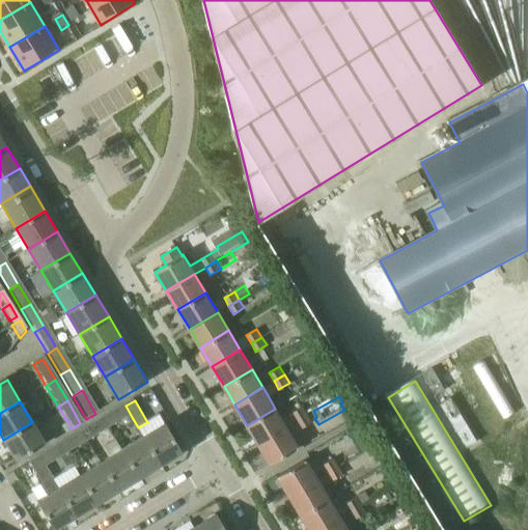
[(126,406),(105,419),(111,429),(132,417),(126,406)]
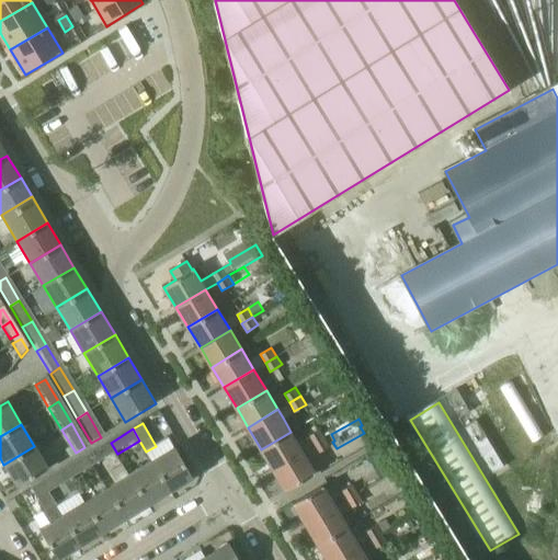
[(320,429),(309,436),(315,444),(326,437),(320,429)]
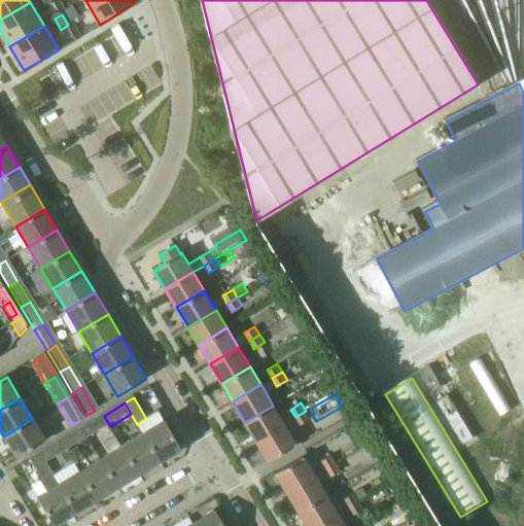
[(273,406),(245,422),(256,441),(284,424),(279,416),(273,406)]
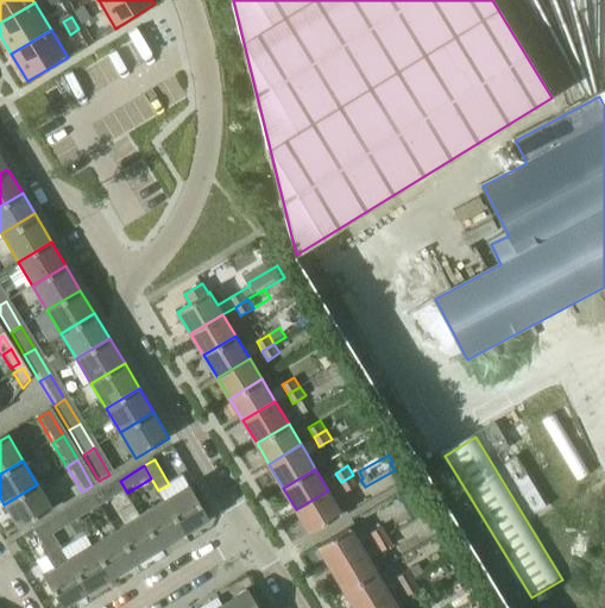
[(353,475),(341,482),(346,491),(358,484),(353,475)]
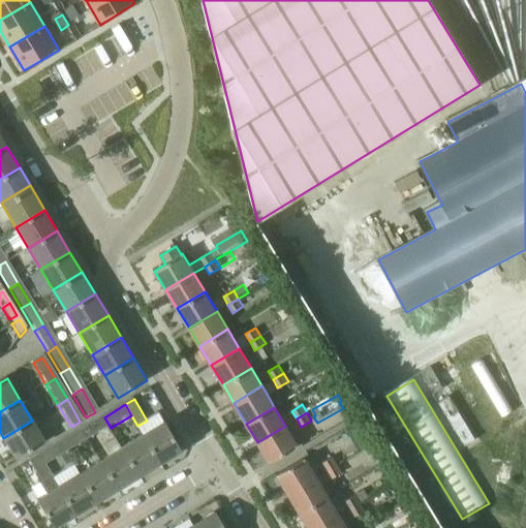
[(104,417),(83,430),(89,440),(111,428),(104,417)]
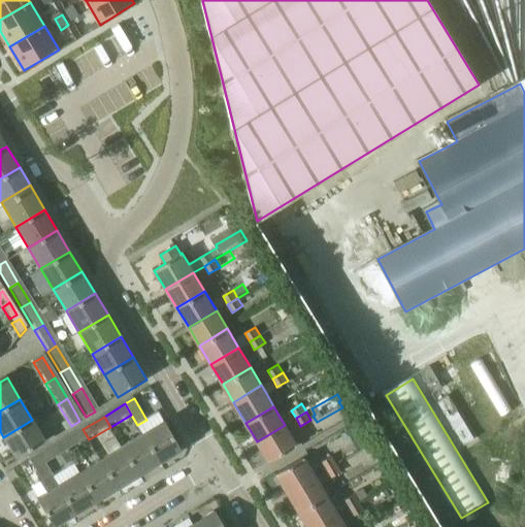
[(45,441),(32,420),(3,437),(17,459),(45,441)]
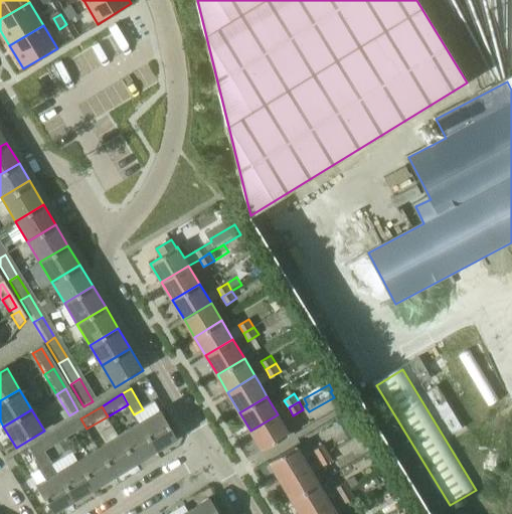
[(140,424),(157,453),(178,440),(161,411),(140,424)]
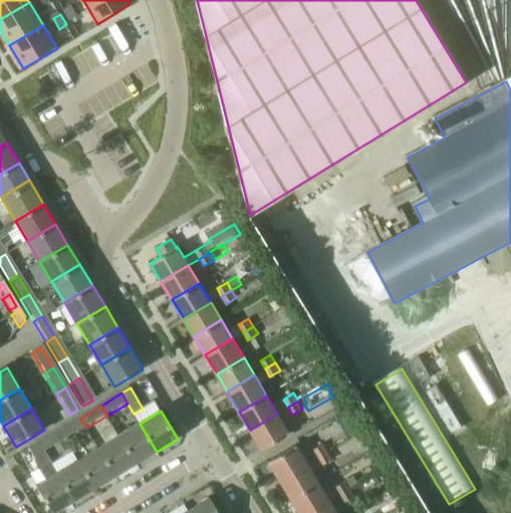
[(277,414),(250,430),(262,450),(289,434),(282,421),(277,414)]
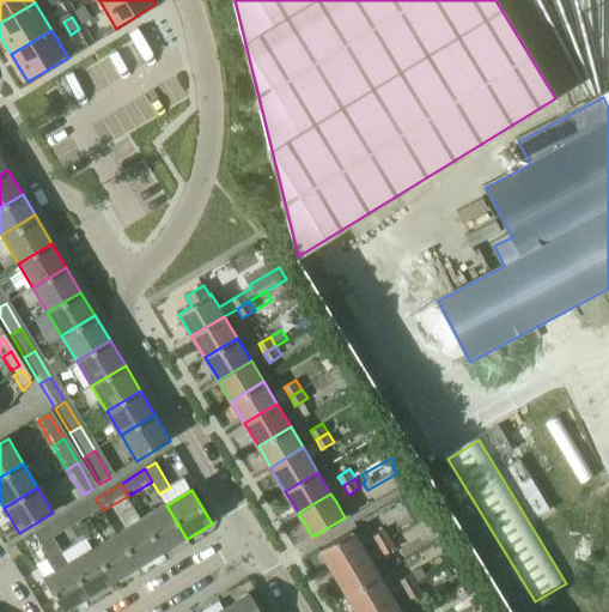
[(96,498),(71,514),(78,526),(103,510),(96,498)]
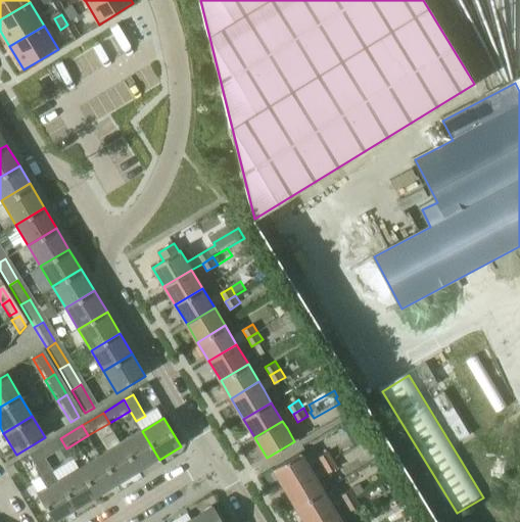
[(142,431),(122,443),(139,472),(159,460),(142,431)]
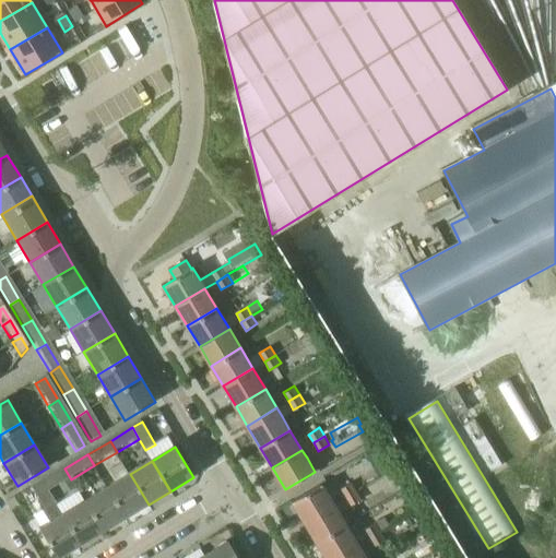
[(119,481),(107,488),(126,519),(149,505),(130,474),(125,464),(114,472),(119,481)]
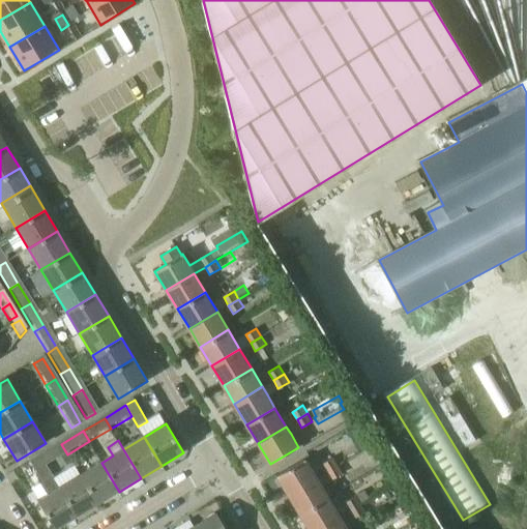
[(61,444),(40,457),(47,468),(67,454),(61,444)]
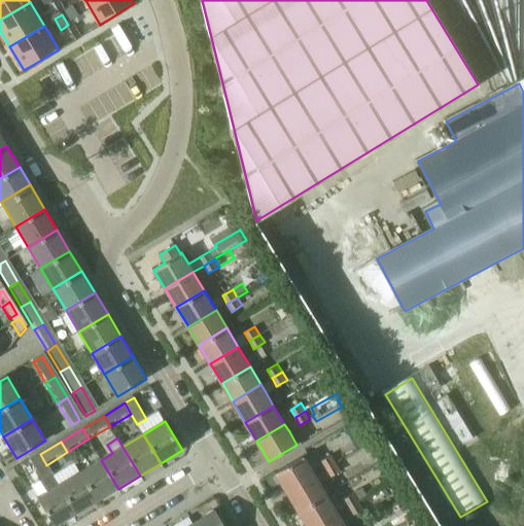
[(40,454),(32,459),(45,480),(53,476),(46,465),(40,454)]
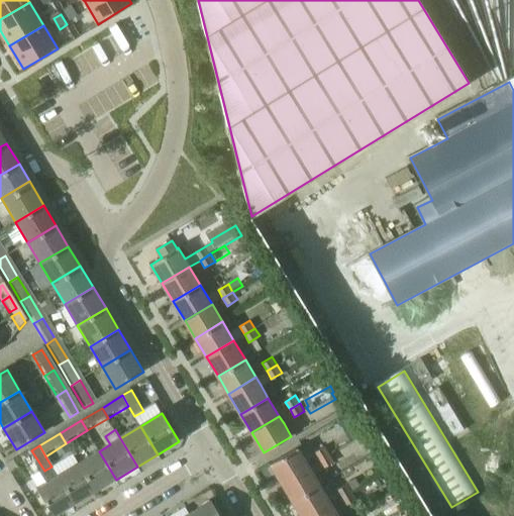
[(283,485),(310,469),(298,448),(271,465),(283,485)]
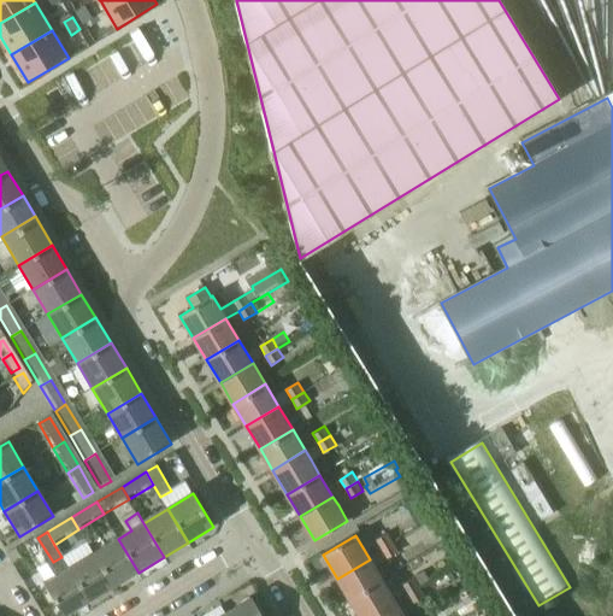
[(382,551),(395,544),(389,535),(377,543),(382,551)]
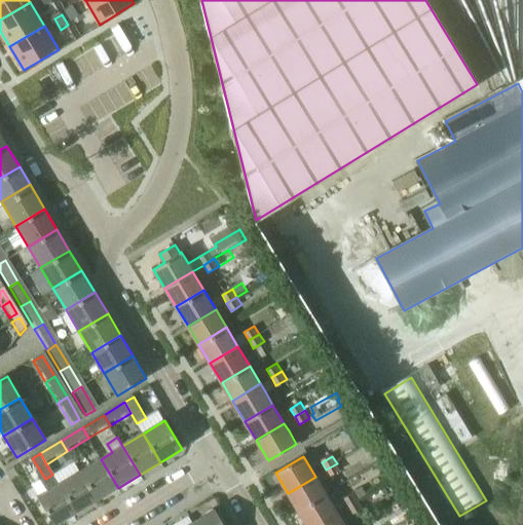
[(101,459),(80,472),(98,500),(118,488),(101,459)]
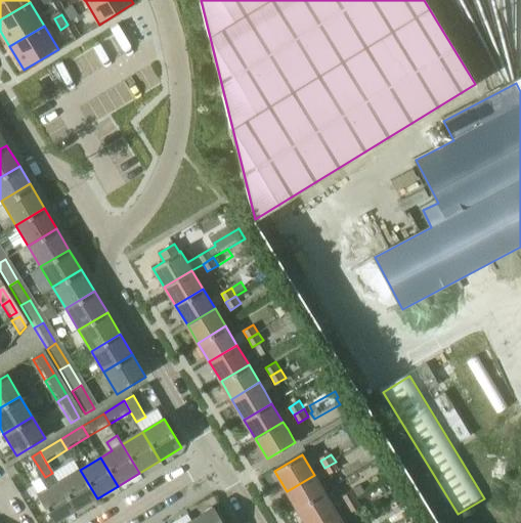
[(340,470),(336,462),(324,468),(330,476),(340,470)]
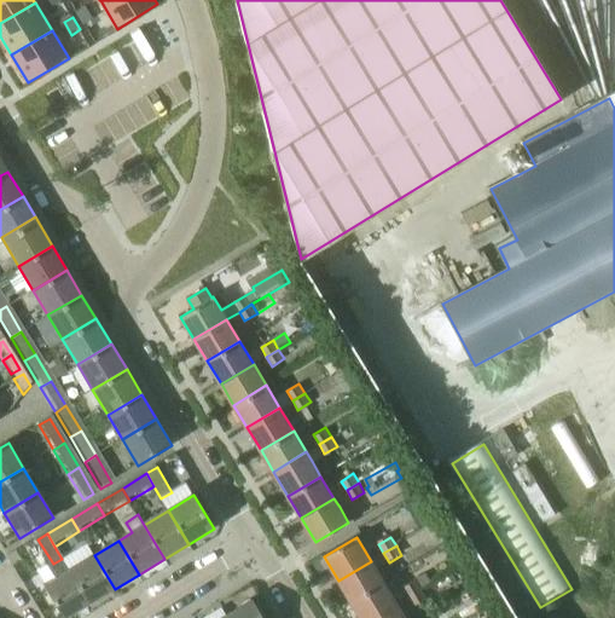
[(88,547),(64,562),(69,571),(90,605),(115,589),(94,555),(88,547)]
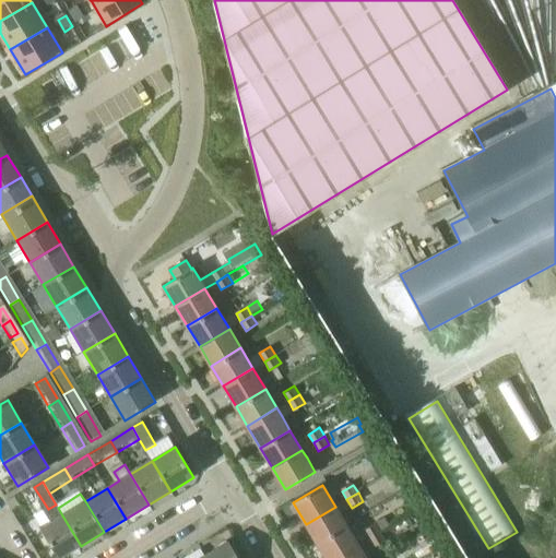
[(46,525),(40,529),(57,557),(60,557),(81,546),(62,515),(58,508),(56,505),(48,509),(47,510),(54,521),(46,525)]
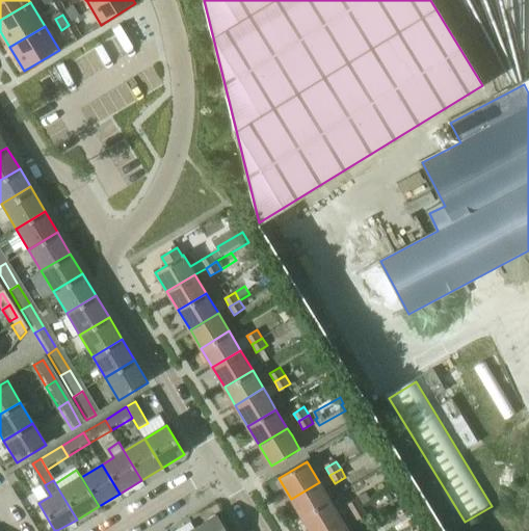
[(291,499),(301,516),(329,500),(319,482),(291,499)]
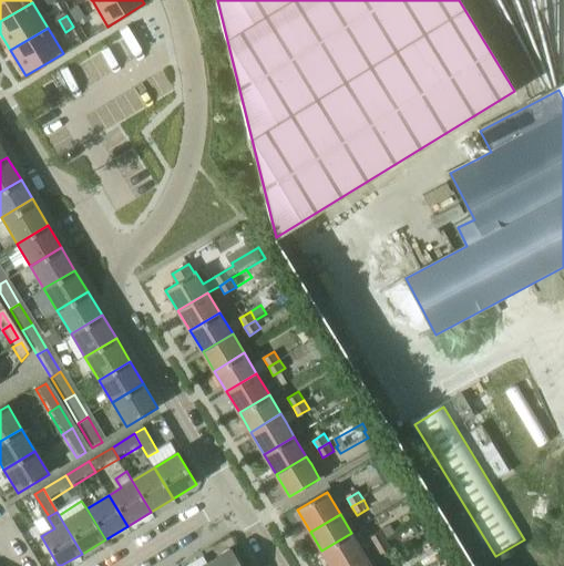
[(391,524),(381,530),(387,539),(397,534),(391,524)]
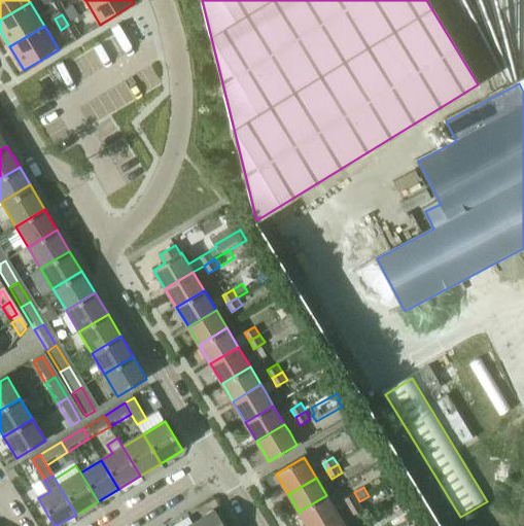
[(349,507),(359,501),(354,492),(344,498),(349,507)]
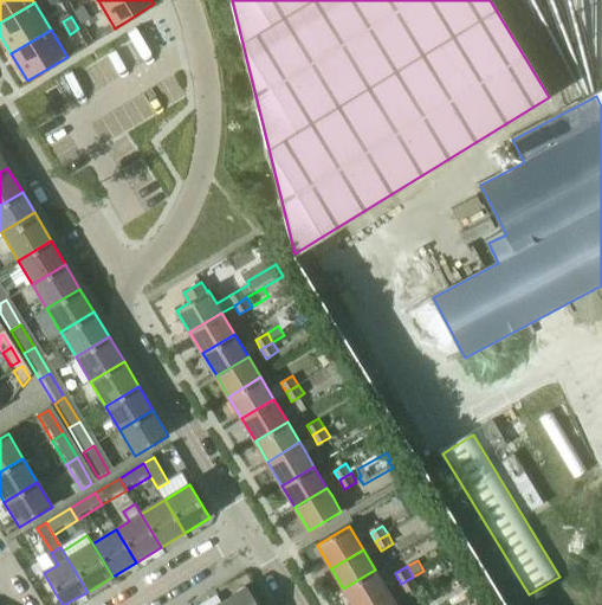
[(366,604),(388,591),(375,570),(343,589),(353,604),(366,604)]
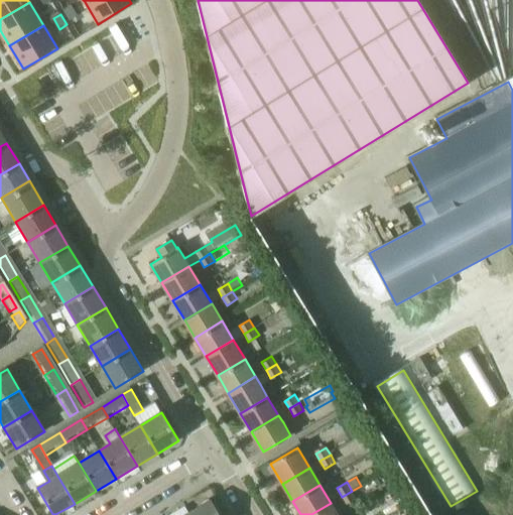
[(356,498),(352,491),(342,497),(346,504),(356,498)]
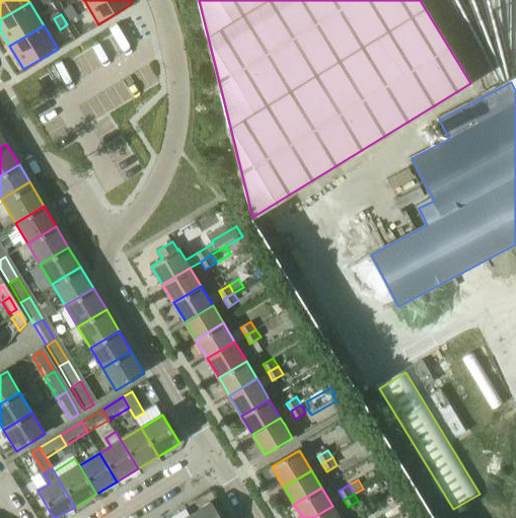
[(220,517),(213,504),(192,517),(220,517)]
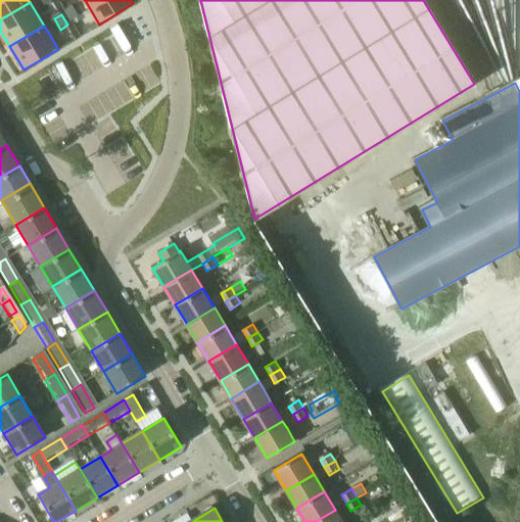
[(342,521),(335,510),(316,521),(342,521)]
